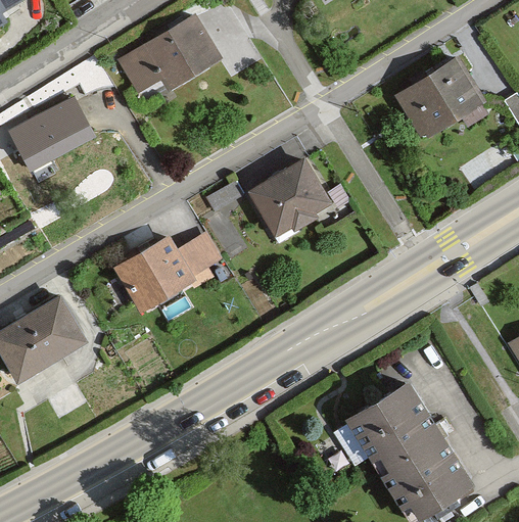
[(196,12),(118,60),(137,92),(163,77),(171,89),(224,56),(196,12)]
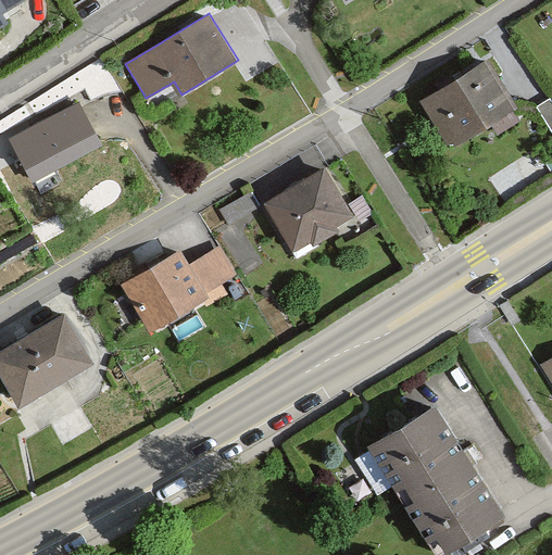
[(486,59),(418,100),(449,150),(516,109),(486,59)]
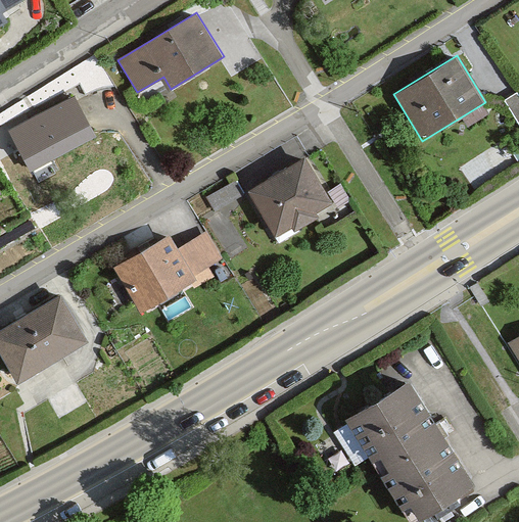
[(72,94),(6,128),(27,167),(91,132),(72,94)]
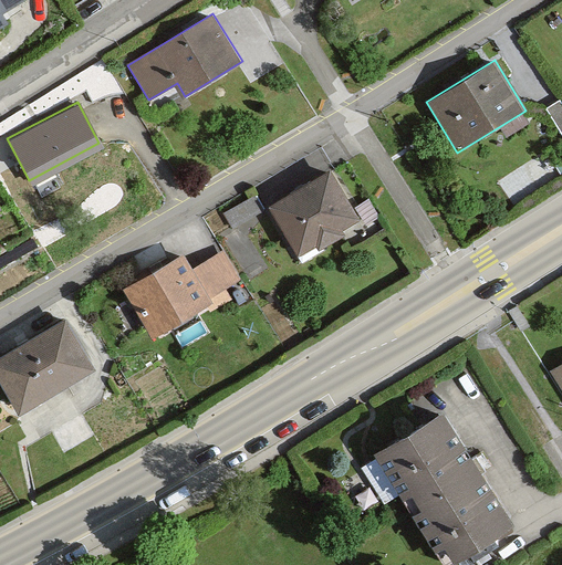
[(358,223),(330,173),(269,207),(298,258),(358,223)]
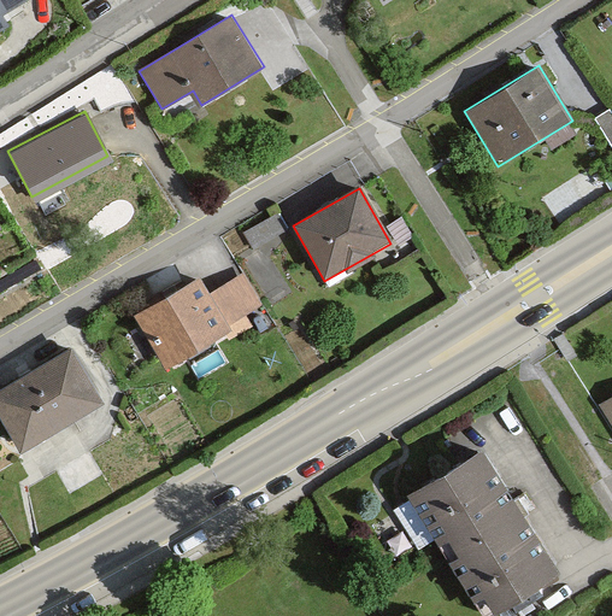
[(198,280),(133,317),(162,369),(227,332),(198,280)]
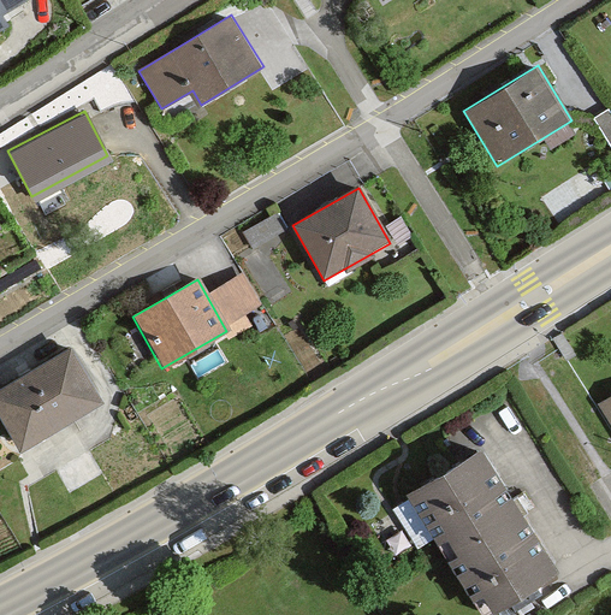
[(101,401),(69,348),(0,389),(0,419),(18,450),(101,401)]
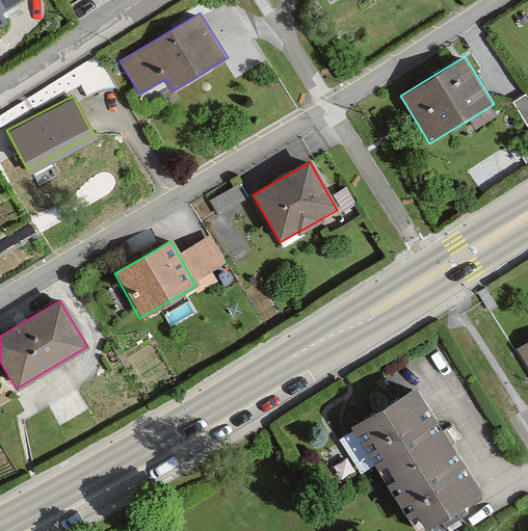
[(527,342),(516,349),(527,372),(527,342)]
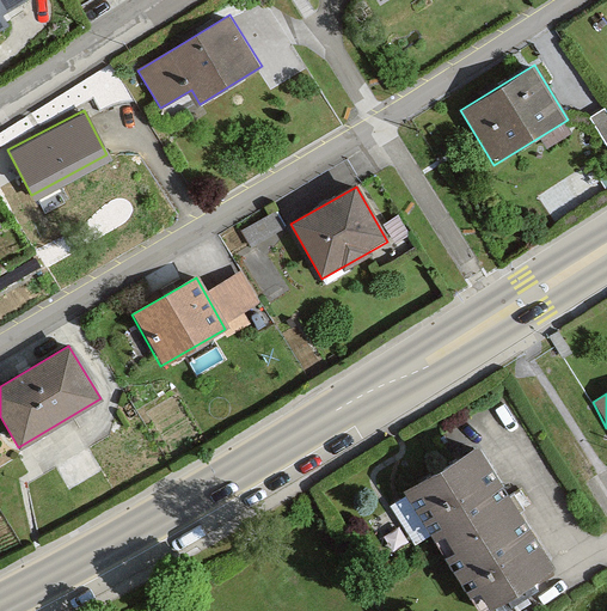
[(494,610),(560,567),(477,444),(402,493),(480,610),(494,610)]
